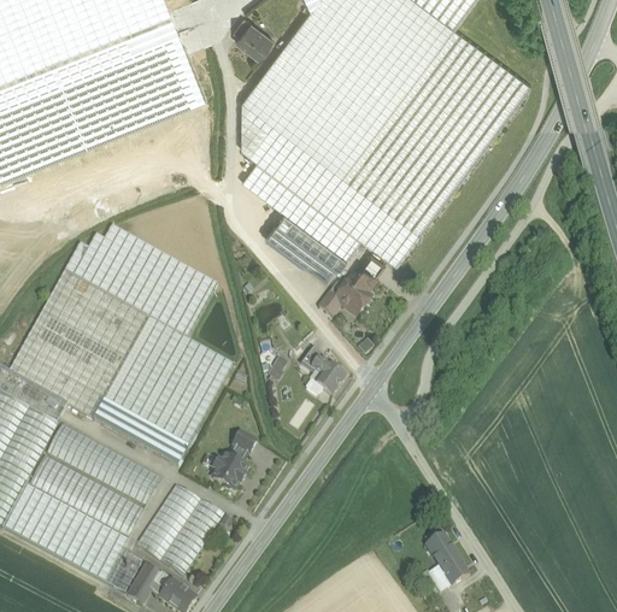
[(454,24),(422,0),(313,0),(311,5),(241,96),(241,146),(257,158),(241,177),(285,210),(265,235),(328,281),(352,248),(360,237),(363,235),(397,260),(530,82),(454,24)]
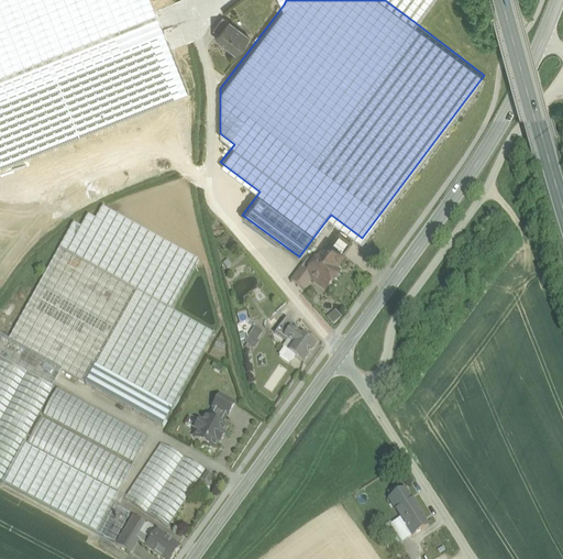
[(385,0),(415,22),(431,0),(385,0)]
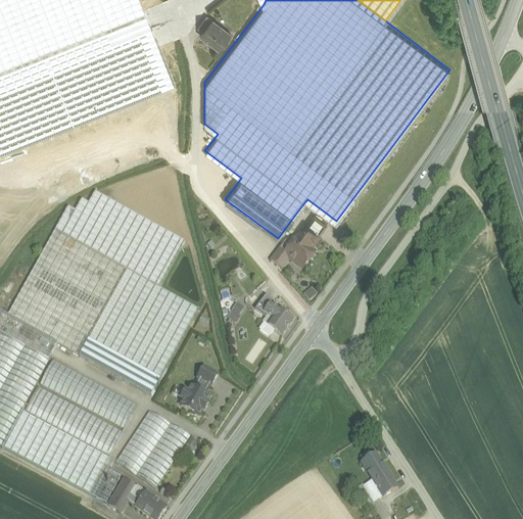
[(206,12),(198,24),(203,28),(211,16),(206,12)]
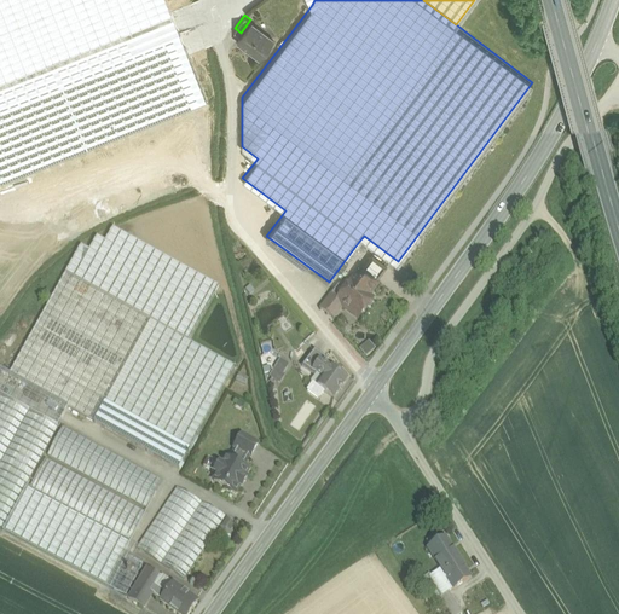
[(273,35),(250,19),(241,33),(237,36),(260,53),(273,35)]
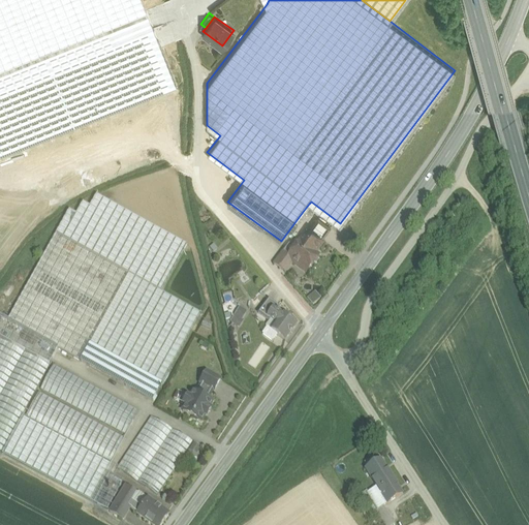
[(187,241),(96,190),(90,203),(83,198),(76,210),(69,206),(7,317),(80,357),(90,339),(148,372),(162,379),(201,310),(161,288),(187,241)]
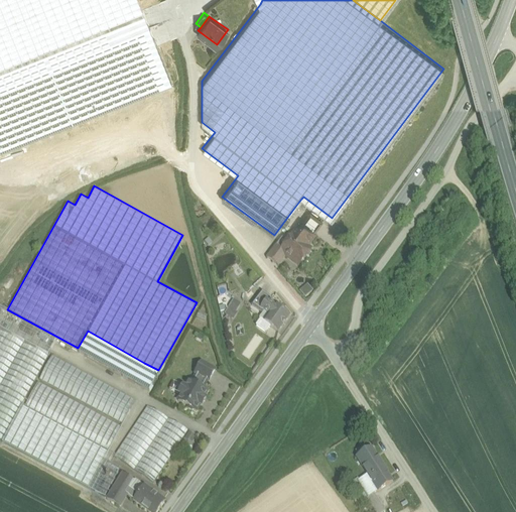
[(314,209),(301,199),(294,208),(305,216),(308,218),(314,209)]
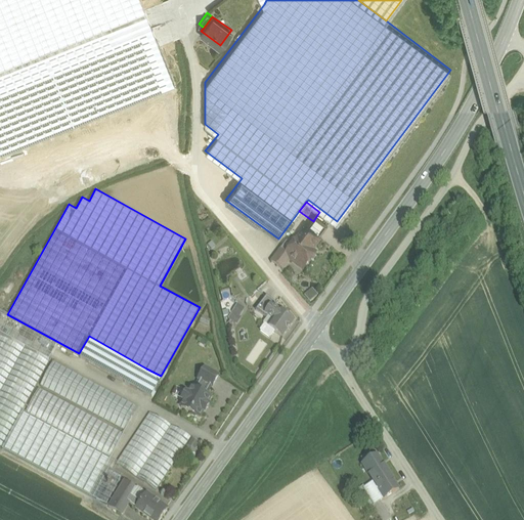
[(313,221),(310,219),(307,224),(318,232),(322,227),(313,221)]
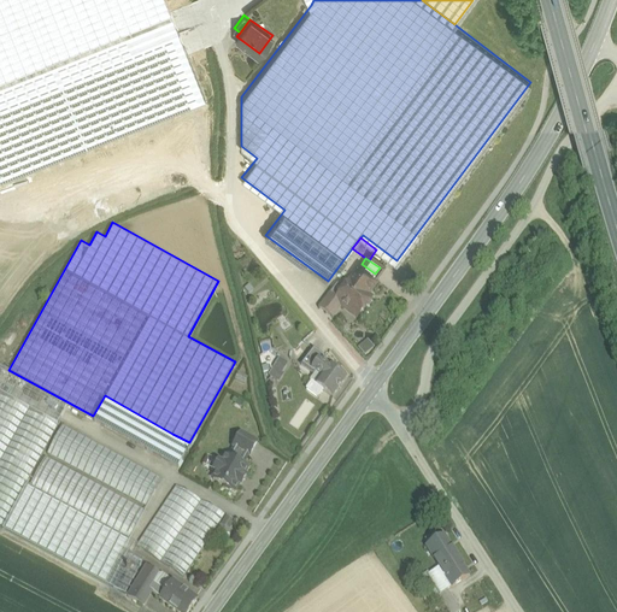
[(362,264),(352,276),(347,276),(345,280),(346,284),(344,287),(336,281),(319,304),(333,315),(341,301),(357,313),(365,302),(369,302),(371,298),(371,294),(368,292),(378,276),(375,274),(362,264)]
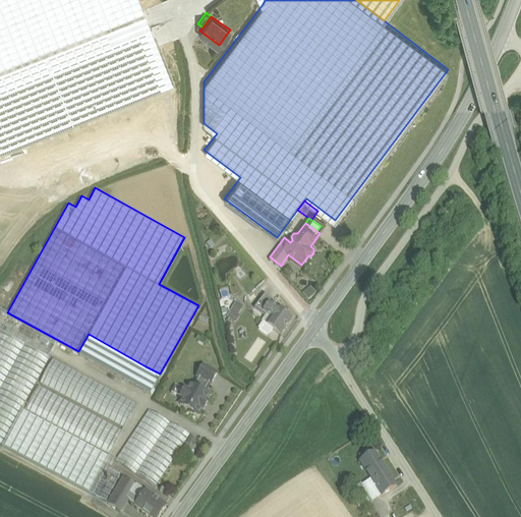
[(293,317),(273,301),(275,299),(265,292),(254,305),(265,312),(266,311),(271,314),(266,322),(281,333),(293,317)]
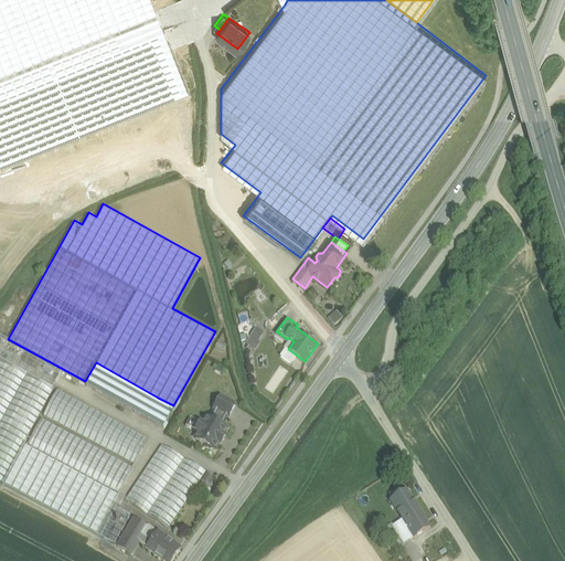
[(263,330),(255,326),(251,332),(257,338),(258,338),(263,330)]
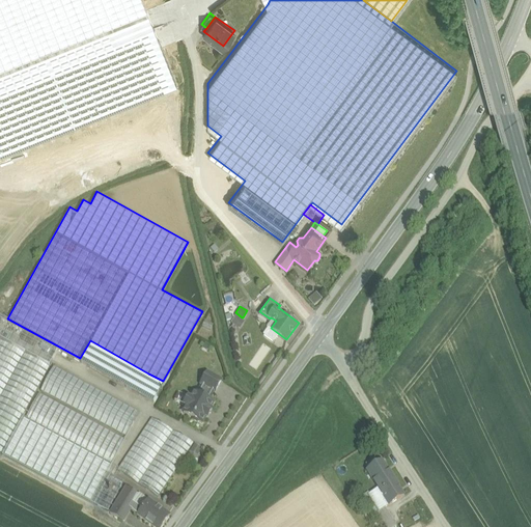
[(242,317),(235,312),(231,320),(238,324),(242,317)]
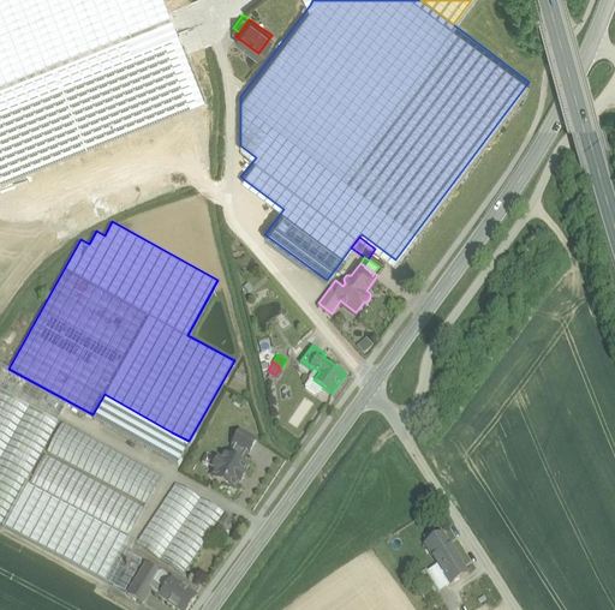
[(58,420),(0,389),(0,521),(1,522),(58,420)]
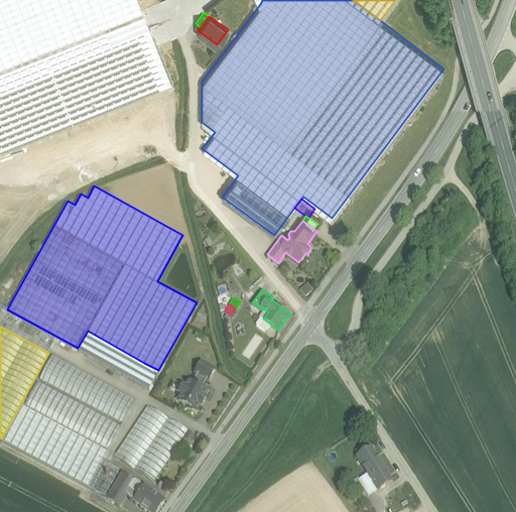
[(144,363),(88,331),(78,348),(78,349),(135,380),(144,363)]
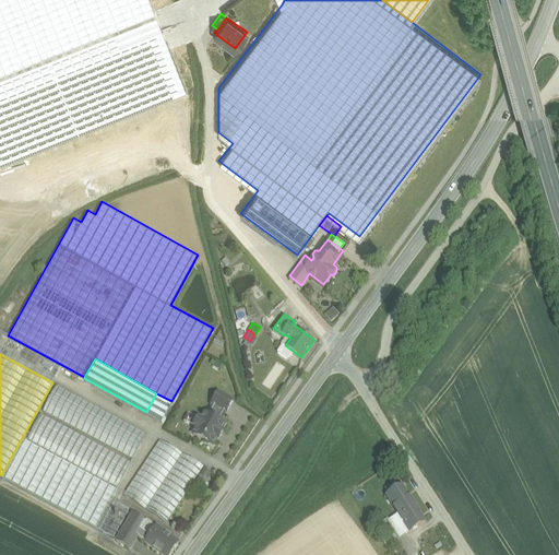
[(146,430),(57,381),(26,437),(117,485),(146,430)]
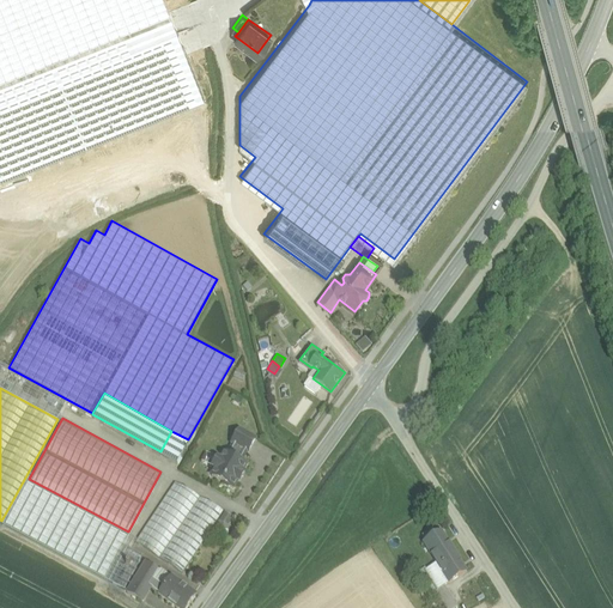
[(255,436),(238,426),(231,441),(247,449),(248,449),(255,436)]
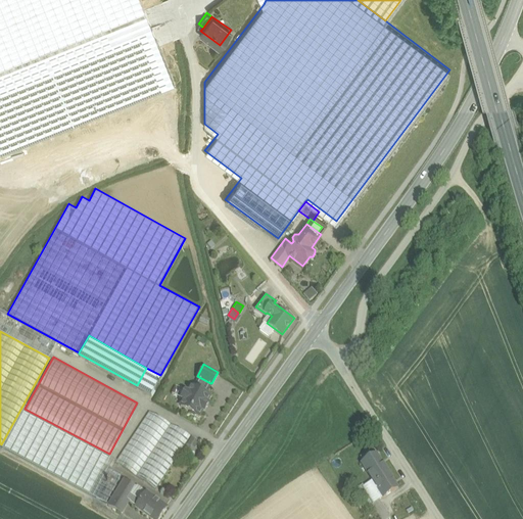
[(146,368),(137,385),(151,393),(160,375),(146,368)]
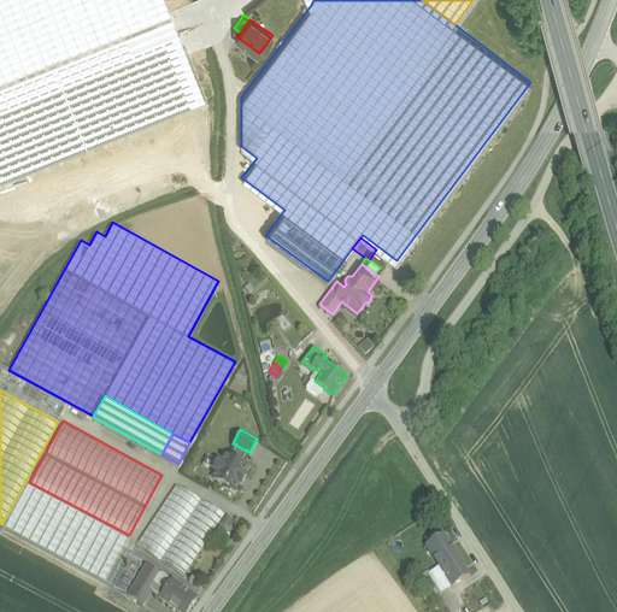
[(235,445),(229,454),(225,453),(222,460),(218,458),(213,468),(217,469),(212,476),(224,482),(225,484),(229,487),(231,487),(235,488),(239,481),(240,482),(246,474),(244,472),(247,465),(242,463),(248,452),(235,445)]
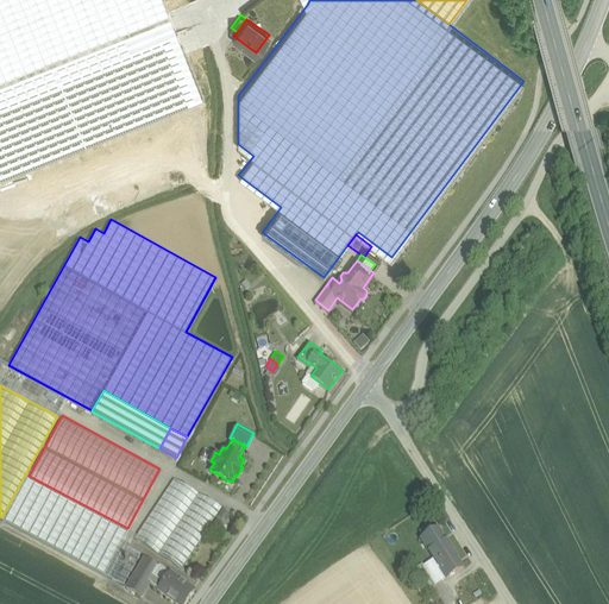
[(223,504),(174,476),(133,535),(181,566),(223,504)]
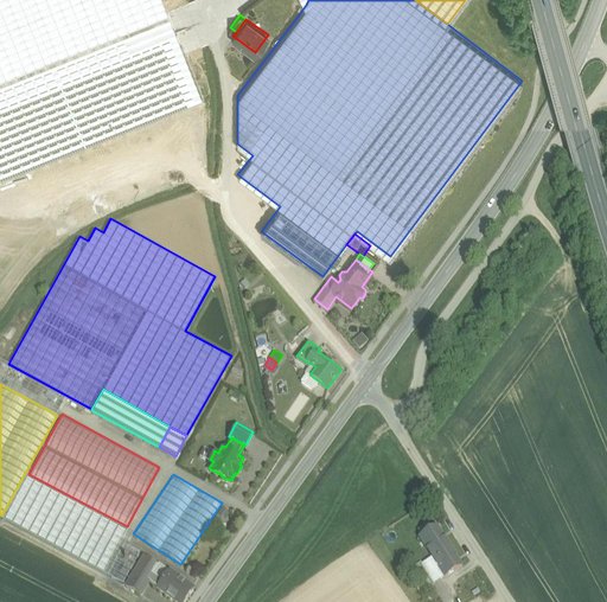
[(126,530),(27,476),(5,518),(103,570),(126,530)]
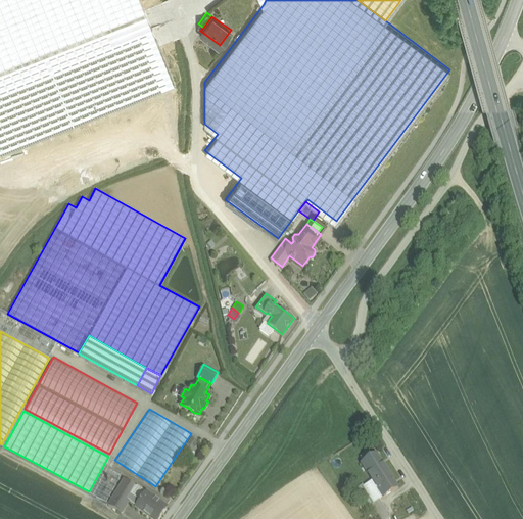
[(397,485),(376,451),(361,461),(372,478),(377,486),(382,493),(382,494),(383,494),(397,485)]
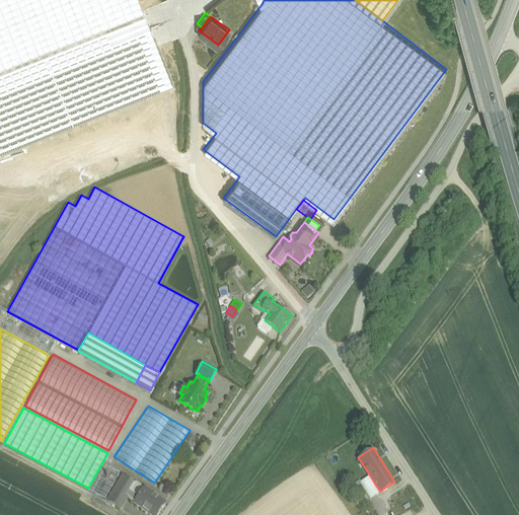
[(121,468),(107,461),(101,471),(115,480),(121,468)]
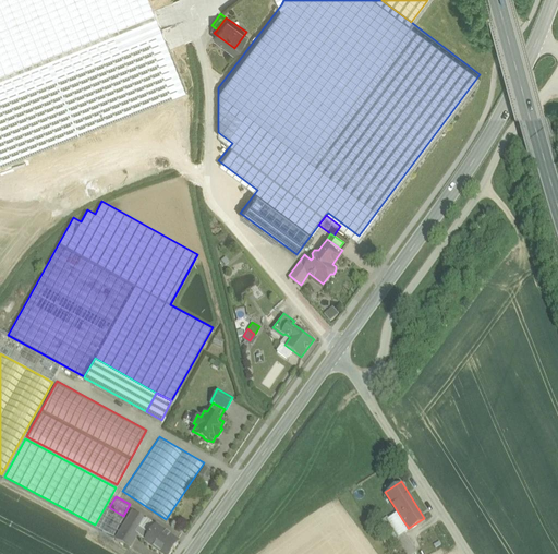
[(123,516),(109,507),(99,527),(113,534),(123,516)]
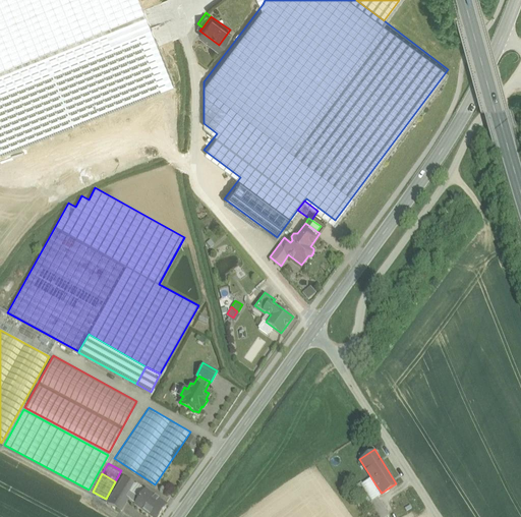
[(124,475),(108,502),(120,509),(128,497),(125,495),(133,481),(124,475)]
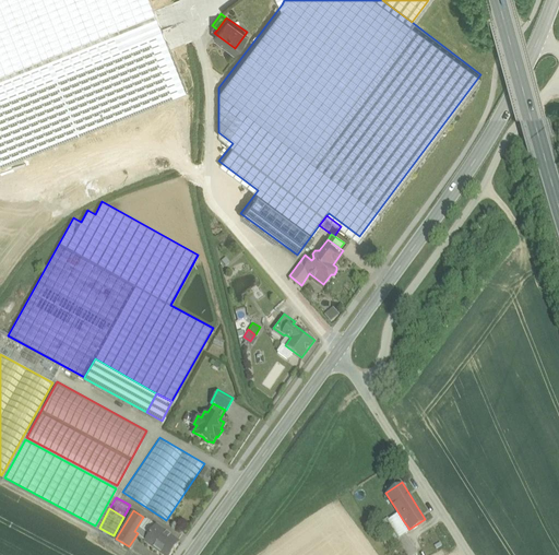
[(397,511),(389,517),(400,534),(404,531),(408,528),(403,520),(397,511)]
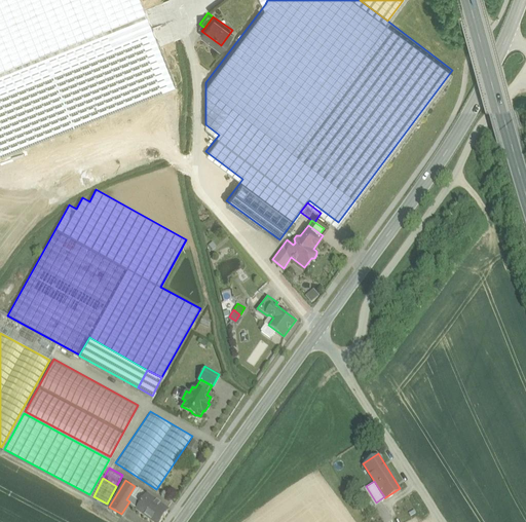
[(384,521),(391,518),(380,499),(376,502),(366,486),(365,485),(357,489),(377,521),(384,521)]
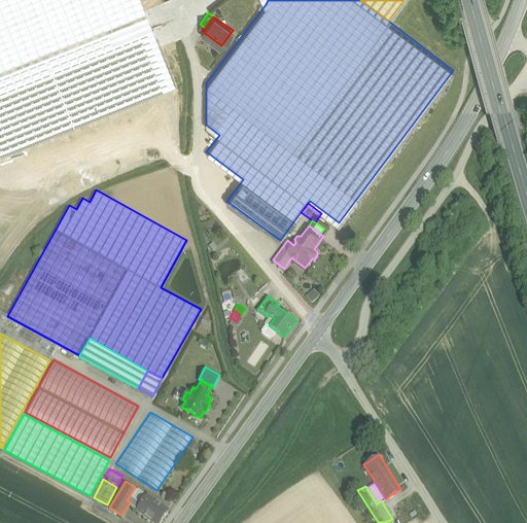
[(146,493),(139,487),(135,487),(127,500),(130,502),(136,508),(156,522),(157,522),(169,509),(146,492),(146,493)]
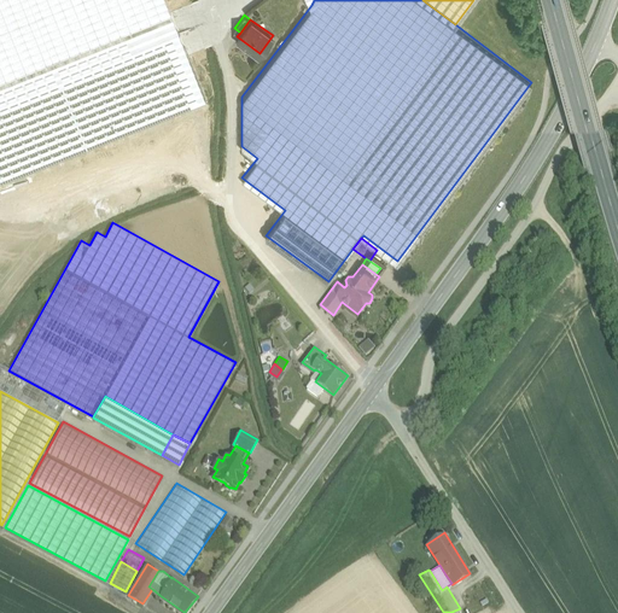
[(482,594),(474,597),(479,605),(485,601),(482,594)]
